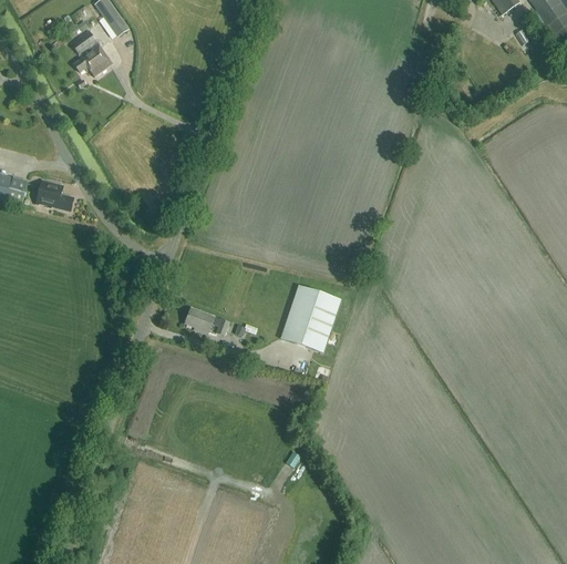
[(99,0),(94,3),(117,36),(130,28),(109,0),(99,0)]
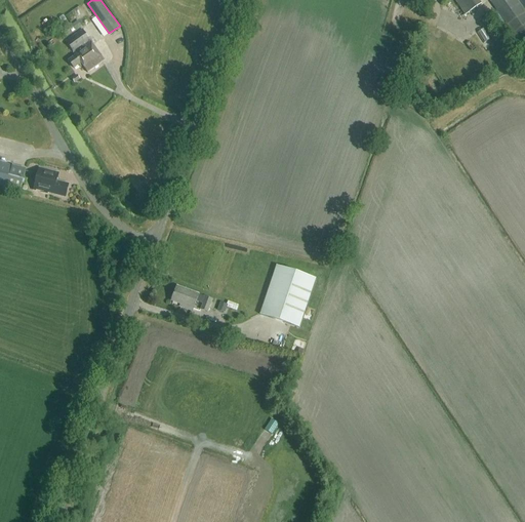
[(482,1),(481,0),(456,0),(466,12),(482,1)]
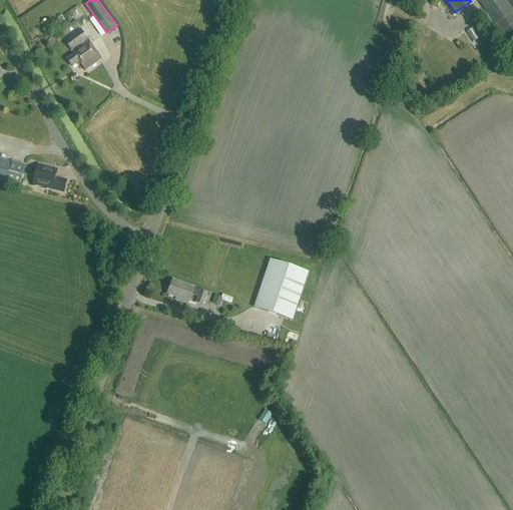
[(480,0),(486,8),(481,12),(485,17),(489,13),(506,39),(512,34),(512,0),(480,0)]
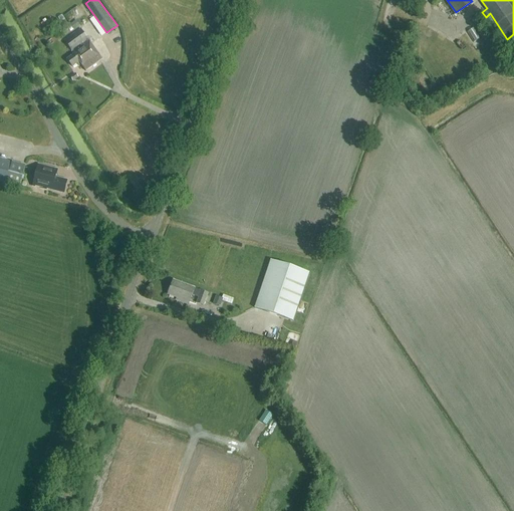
[(80,23),(76,18),(70,22),(74,27),(80,23)]
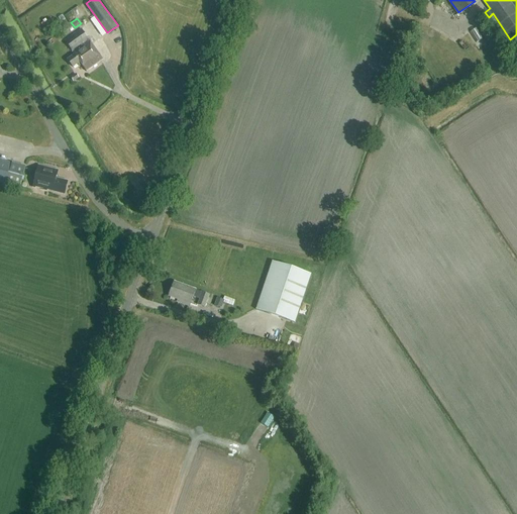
[(86,68),(102,57),(81,27),(65,38),(75,53),(68,58),(73,65),(80,60),(86,68)]
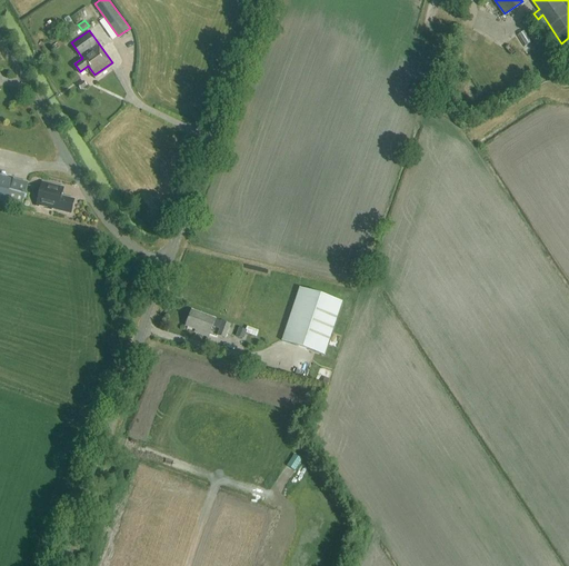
[(463,56),(468,58),(477,31),(472,30),(463,56)]
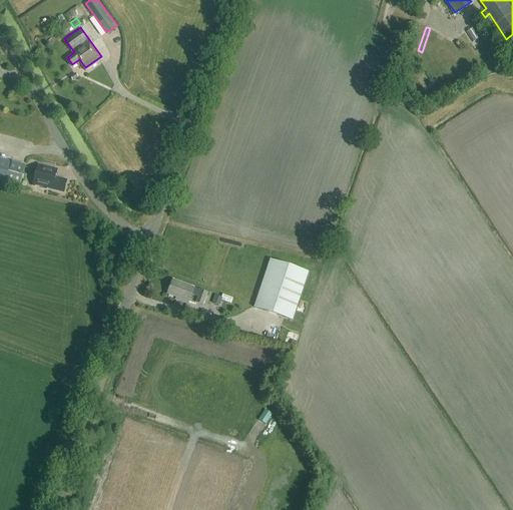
[(0,177),(19,182),(24,162),(0,155),(0,177)]
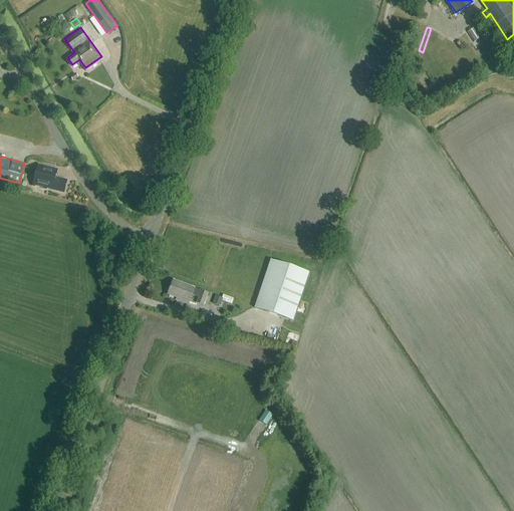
[(56,174),(58,167),(38,161),(32,184),(35,185),(35,184),(42,186),(42,187),(46,188),(46,186),(63,191),(67,177),(56,174)]
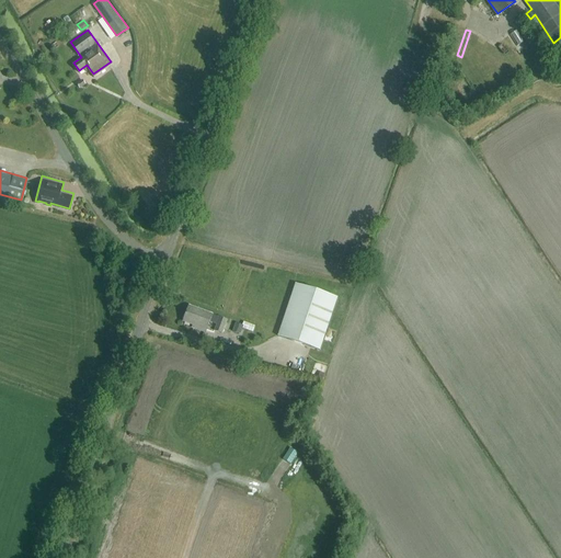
[(277,333),(320,348),(338,295),(295,281),(277,333)]
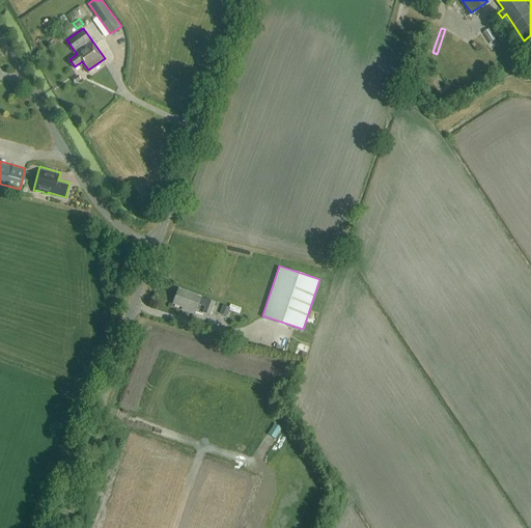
[(210,312),(214,301),(200,296),(178,287),(173,302),(186,306),(185,309),(194,312),(198,302),(204,304),(202,310),(210,312)]
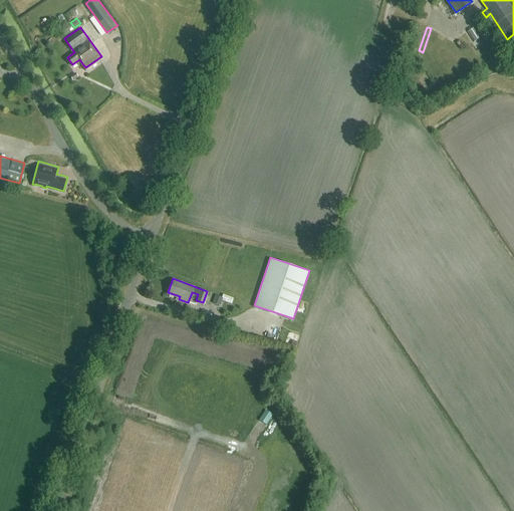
[(216,293),(213,301),(219,303),(222,296),(216,293)]
